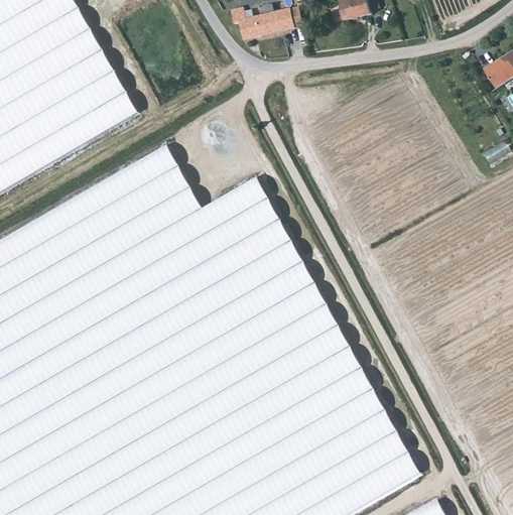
[(0,191),(139,114),(73,0),(0,0),(0,191)]
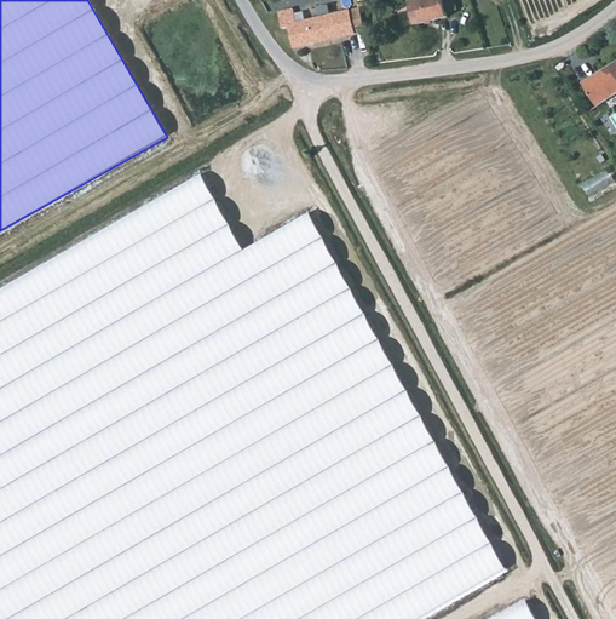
[(414,0),(409,1),(413,24),(445,18),(441,0),(414,0)]
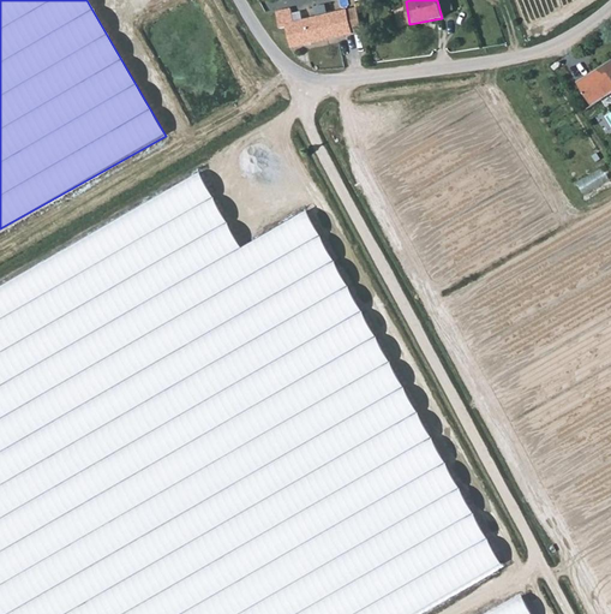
[(289,10),(274,13),(279,28),(286,27),(289,45),(352,33),(347,11),(304,19),(305,23),(293,25),(291,15),(289,10)]
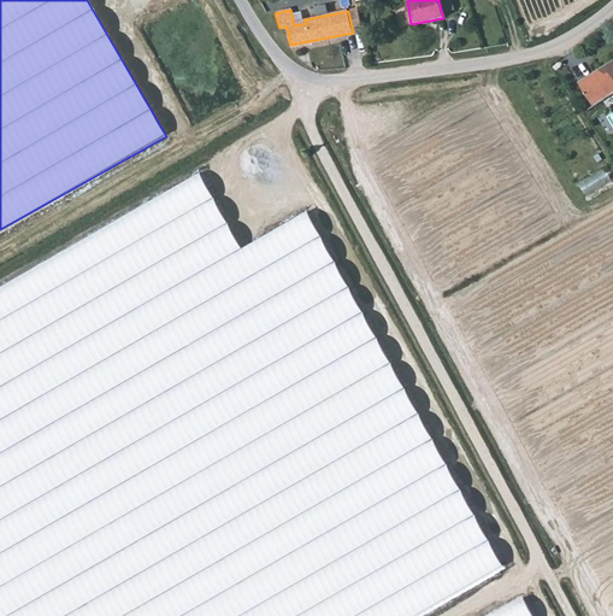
[(306,23),(305,19),(302,11),(292,15),(294,25),(306,23)]
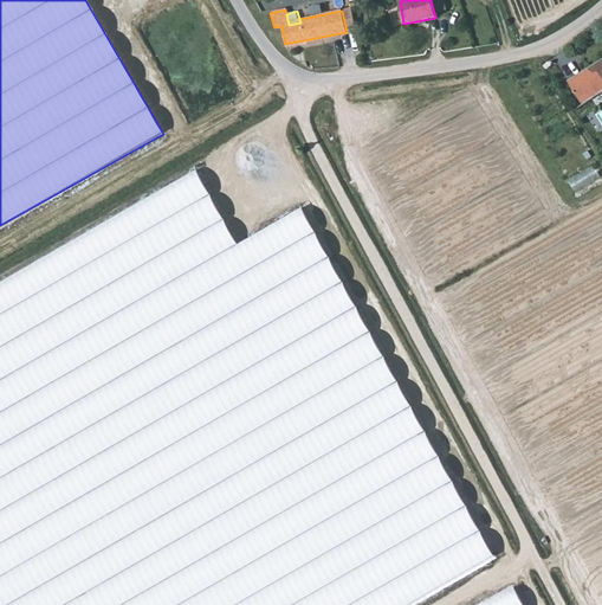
[(581,63),(582,66),(567,75),(577,95),(587,90),(591,96),(601,90),(597,84),(601,81),(601,53),(601,52),(581,63)]
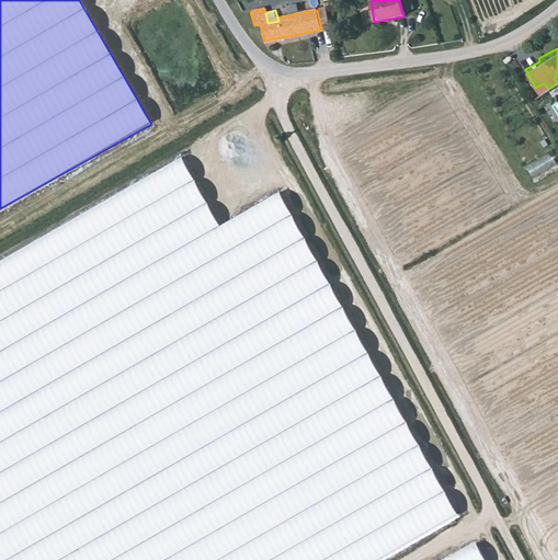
[(523,67),(525,69),(539,61),(538,58),(523,67)]
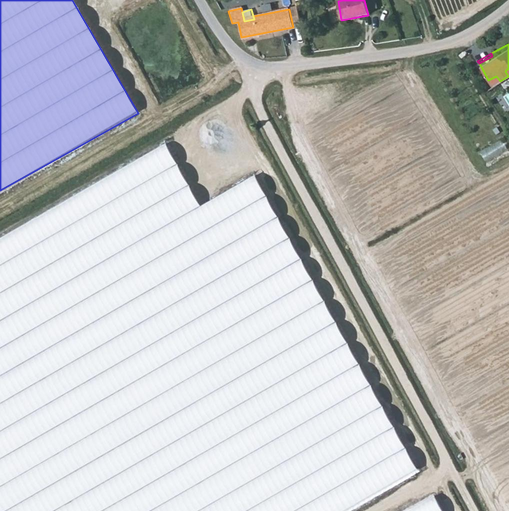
[(201,205),(164,143),(0,235),(0,510),(343,510),(416,469),(253,174),(201,205)]
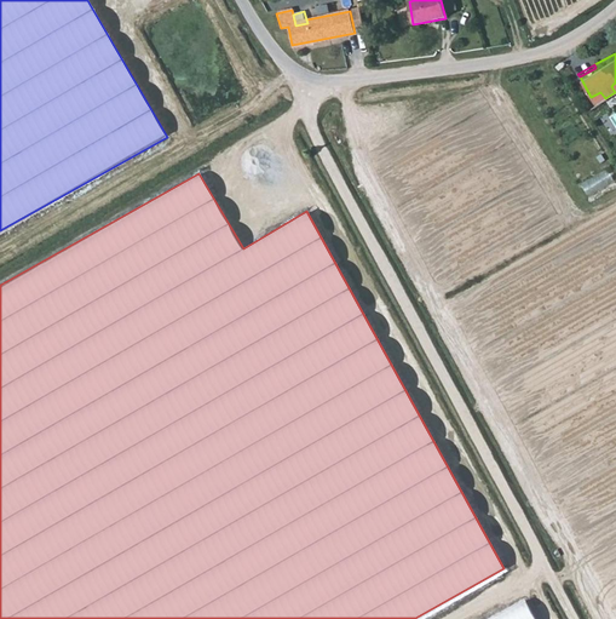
[(540,618),(524,590),(473,618),(540,618)]
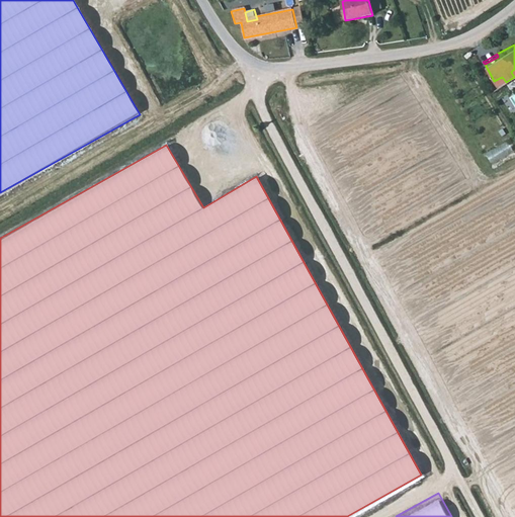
All buildings are outlined.
